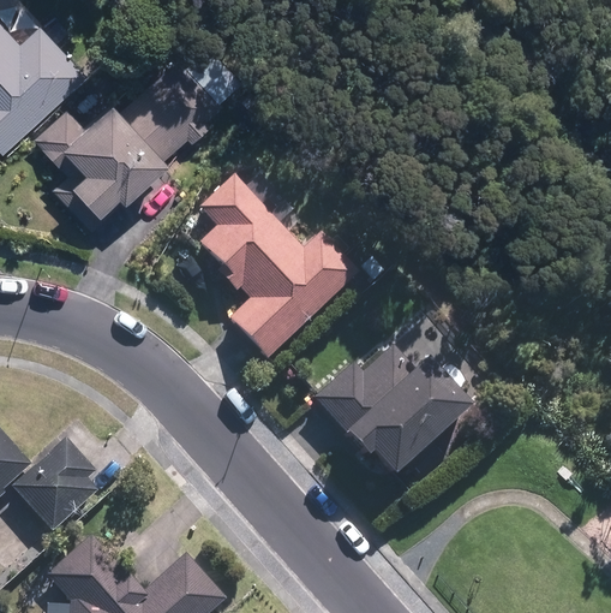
[(0,167),(11,158),(5,153),(88,76),(40,25),(23,41),(0,17),(0,167)]
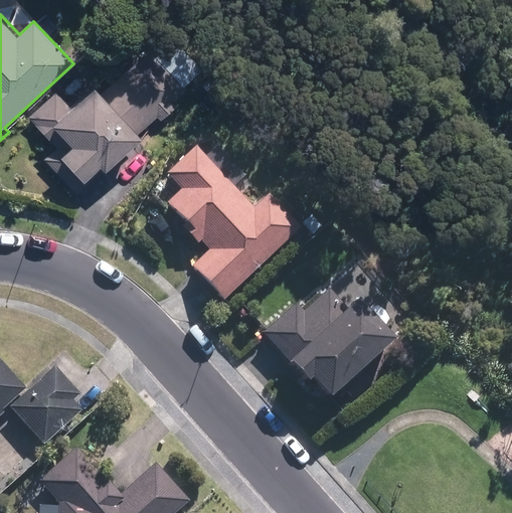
[(181,83),(202,66),(174,32),(153,49),(181,83)]
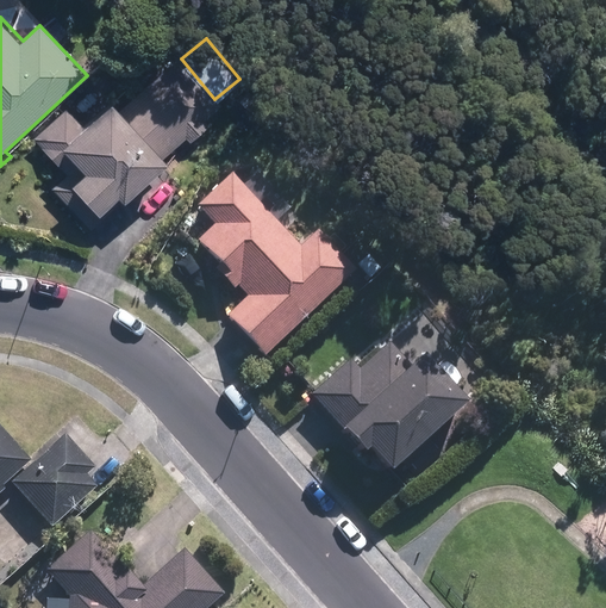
[(82,119),(68,104),(31,136),(55,162),(66,153),(80,169),(67,180),(97,213),(116,196),(119,200),(166,160),(163,157),(186,137),(189,141),(210,122),(206,118),(216,111),(172,61),(117,109),(107,97),(82,119)]
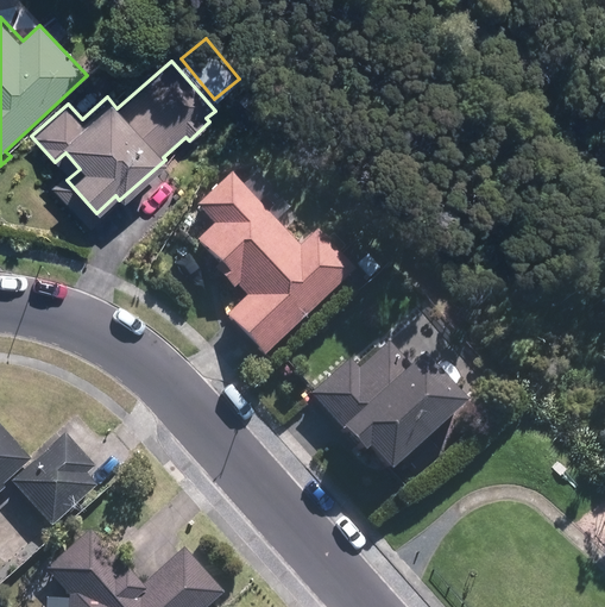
[(266,355),(355,267),(319,230),(302,246),(231,174),(196,208),(213,225),(197,241),(229,273),(225,279),(237,291),(241,286),(250,293),(227,315),(266,355)]
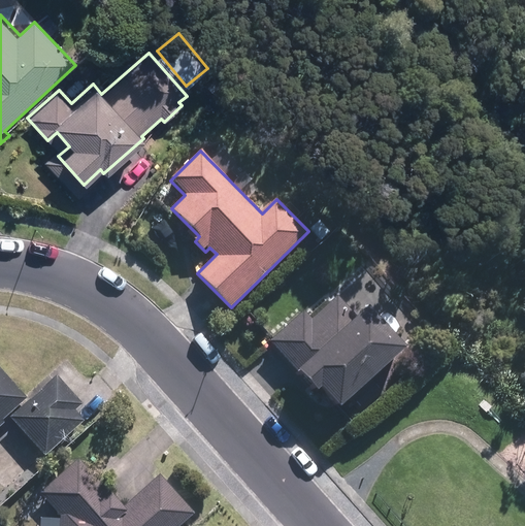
[(338,407),(402,347),(379,321),(373,326),(359,311),(356,314),(337,294),(312,318),(304,310),(270,342),(297,369),(295,371),(316,393),(321,389),(338,407)]
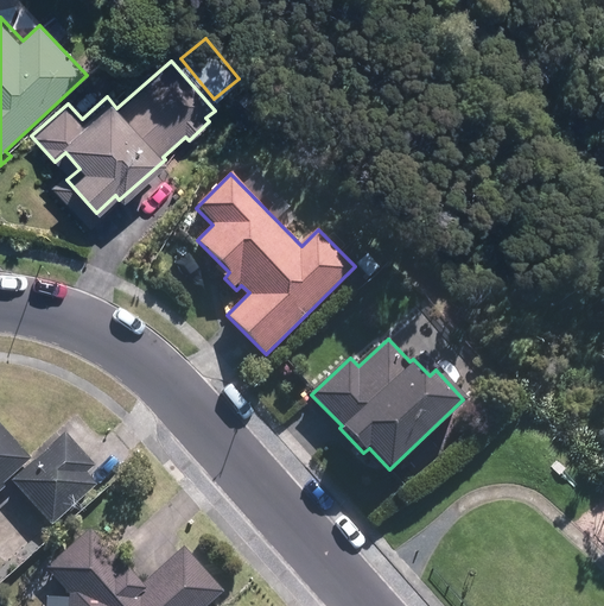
[(0,491),(13,480),(52,525),(100,485),(88,471),(96,464),(67,430),(32,461),(0,424),(0,491)]
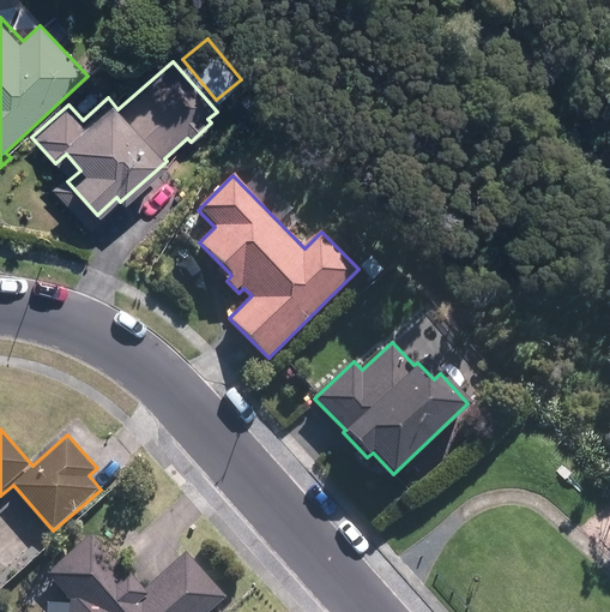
[(209,611),(225,598),(176,541),(138,575),(98,529),(48,574),(71,599),(70,611),(209,611)]
